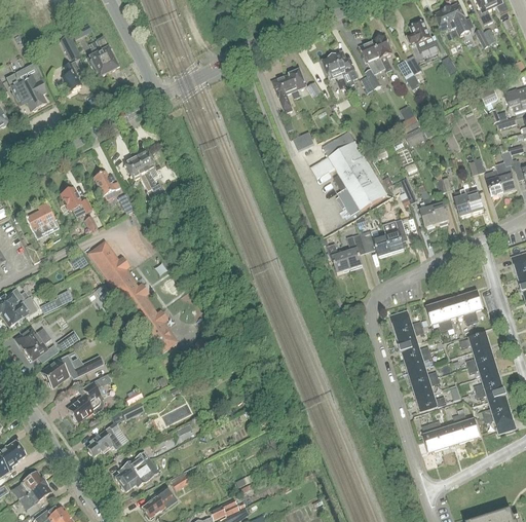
[(80,0),(86,12),(104,4),(101,0),(80,0)]
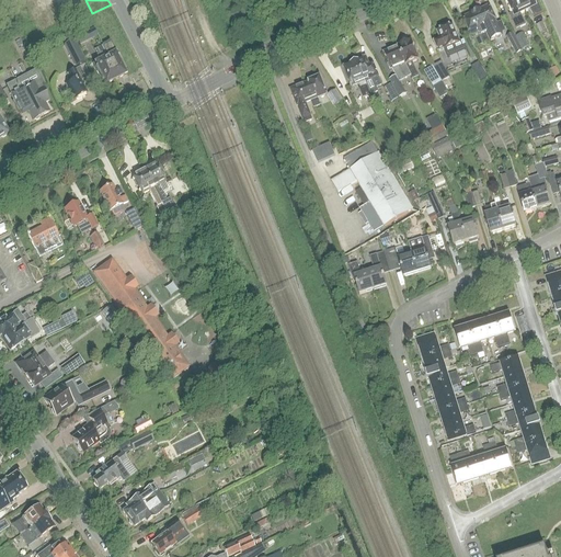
[(507,0),(513,11),(511,12),(517,25),(526,22),(519,9),(525,7),(522,0),(507,0)]
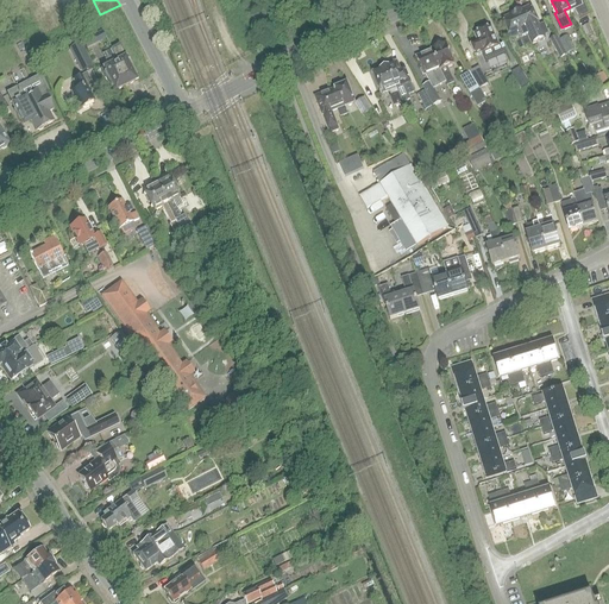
[(566,0),(570,7),(575,5),(578,13),(589,8),(584,0),(581,1),(581,0),(566,0)]
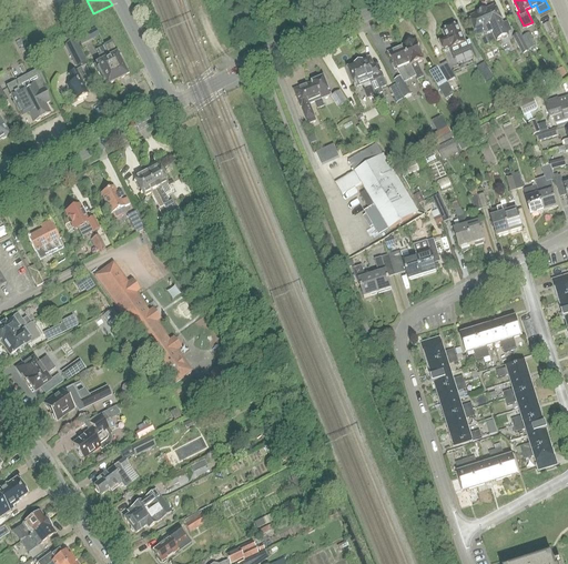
[(494,2),(480,9),(495,38),(508,32),(507,30),(511,28),(507,19),(503,21),(494,2)]
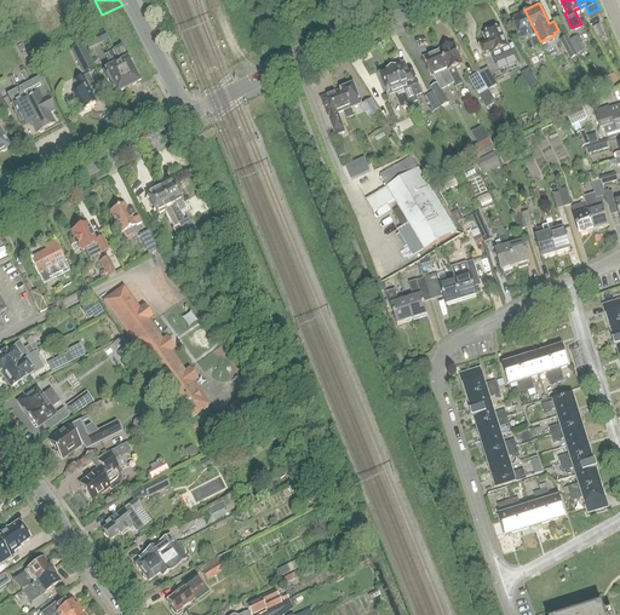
[(511,16),(520,35),(522,34),(528,47),(540,41),(524,10),(511,16)]
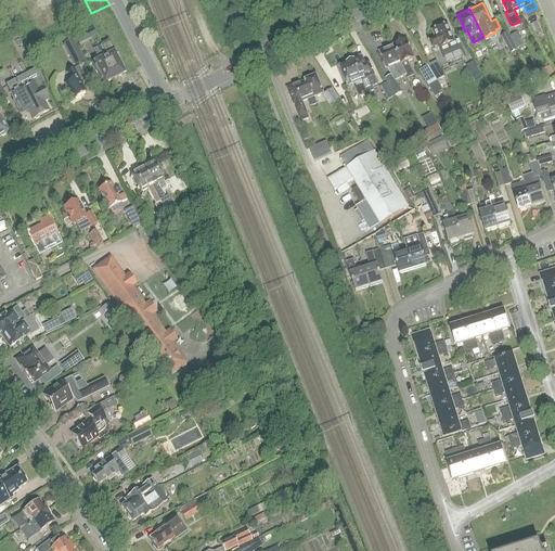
[(539,27),(534,18),(530,22),(534,29),(539,27)]
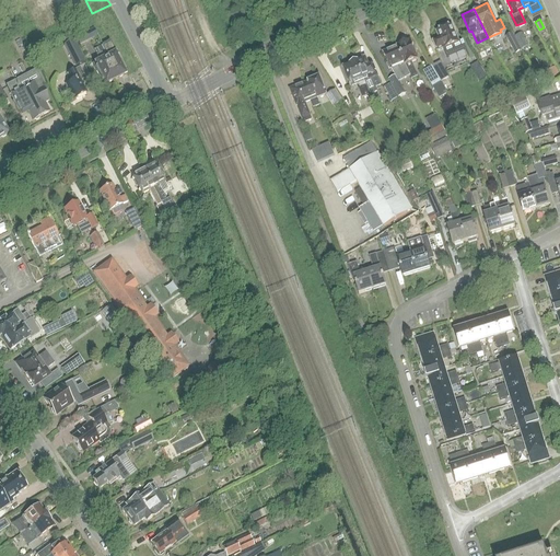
[(458,38),(451,21),(442,24),(441,24),(438,25),(438,26),(435,27),(439,35),(432,38),(435,48),(442,45),(446,55),(466,47),(462,36),(461,37),(458,38)]
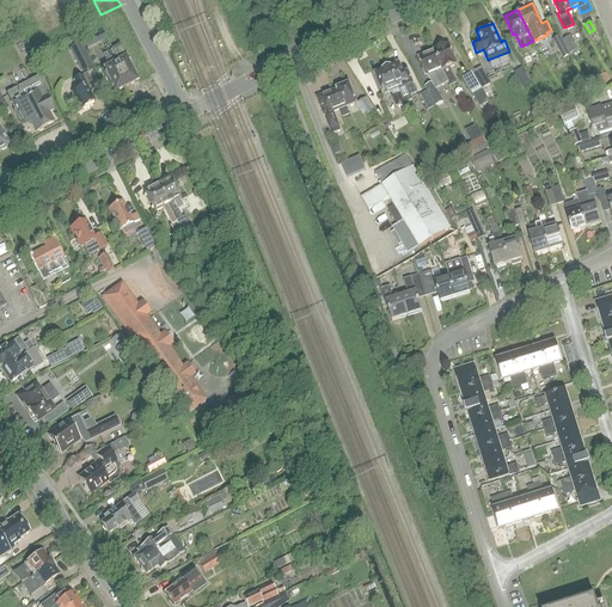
[(104,26),(98,30),(102,37),(108,35),(104,26)]
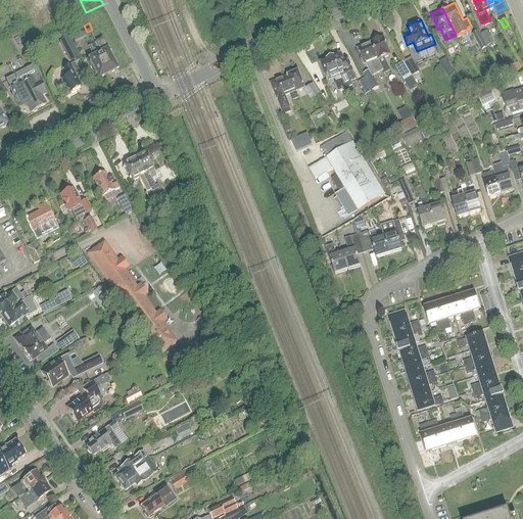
[(486,44),(478,28),(472,31),(481,47),(486,44)]
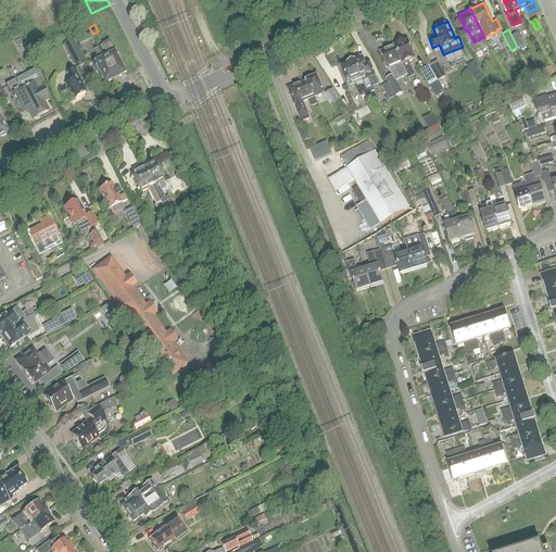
[(523,41),(518,29),(512,33),(517,45),(523,41)]
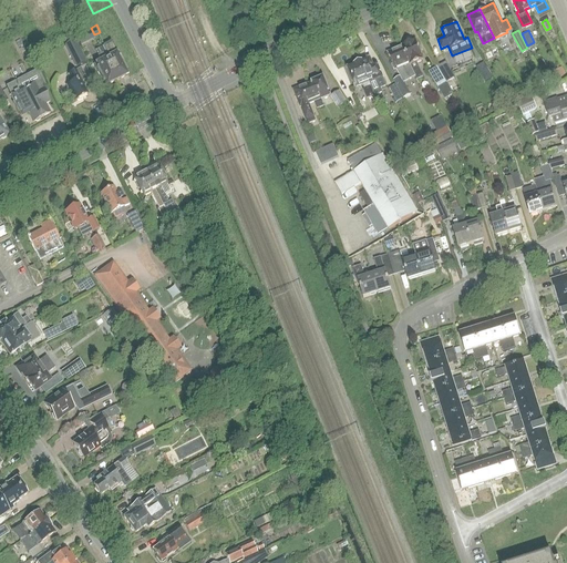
[(76,37),(65,42),(76,65),(88,60),(76,37)]
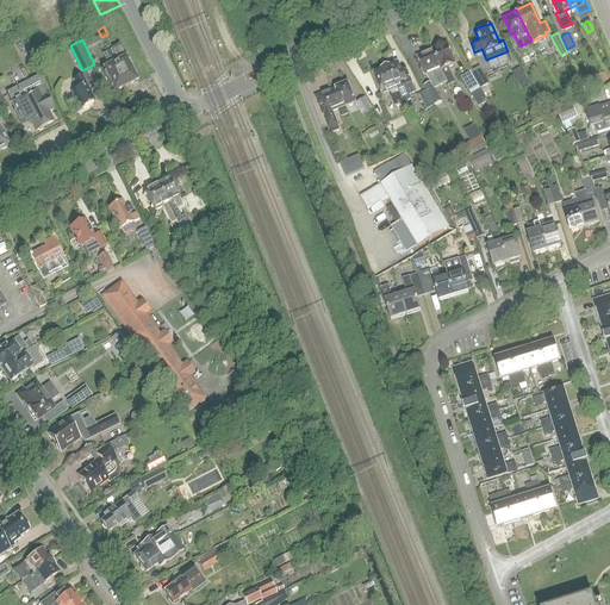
[(119,72),(118,72),(123,83),(137,75),(119,39),(118,41),(118,42),(112,44),(111,45),(120,64),(117,67),(119,72)]
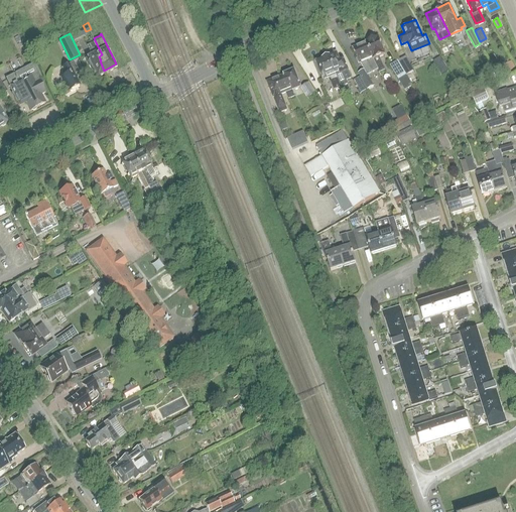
[(383,67),(378,53),(383,51),(382,50),(383,50),(377,35),(376,34),(366,38),(366,39),(373,56),(378,67),(379,70),(383,67)]
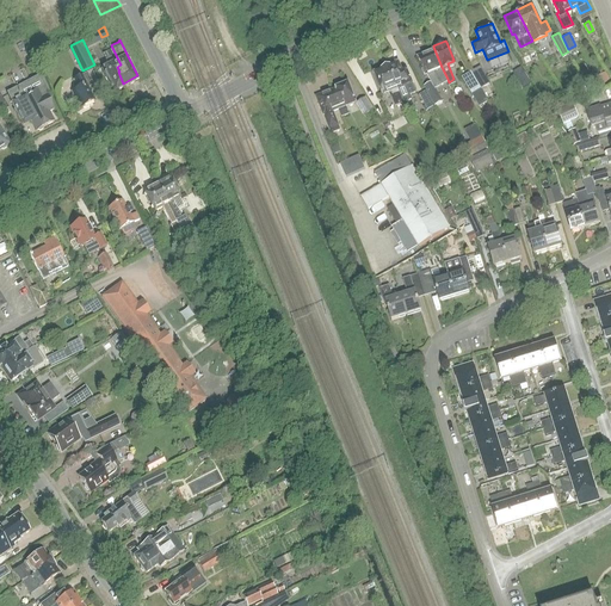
[(115,87),(123,84),(118,72),(119,72),(117,67),(121,65),(111,45),(104,49),(110,61),(103,65),(105,70),(105,73),(107,78),(109,78),(115,87)]
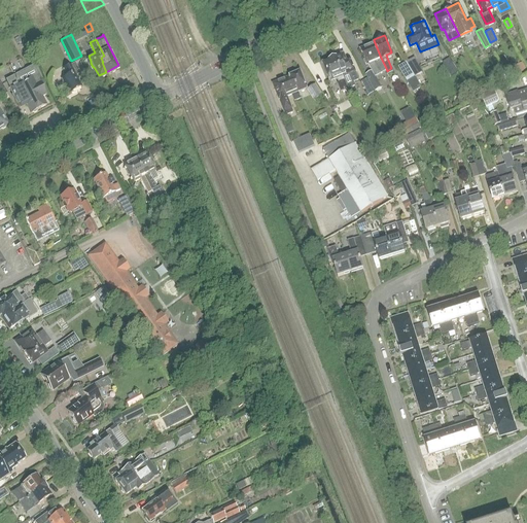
[(369,61),(372,68),(365,71),(367,75),(375,89),(382,84),(376,73),(386,68),(381,58),(374,40),(360,46),(366,61),(369,61)]
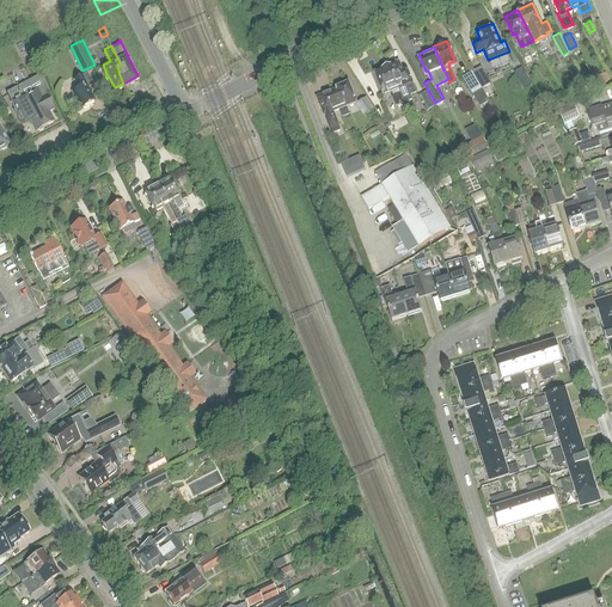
[(403,100),(412,97),(411,93),(415,92),(414,91),(416,90),(405,66),(401,68),(398,61),(389,65),(397,84),(403,100)]
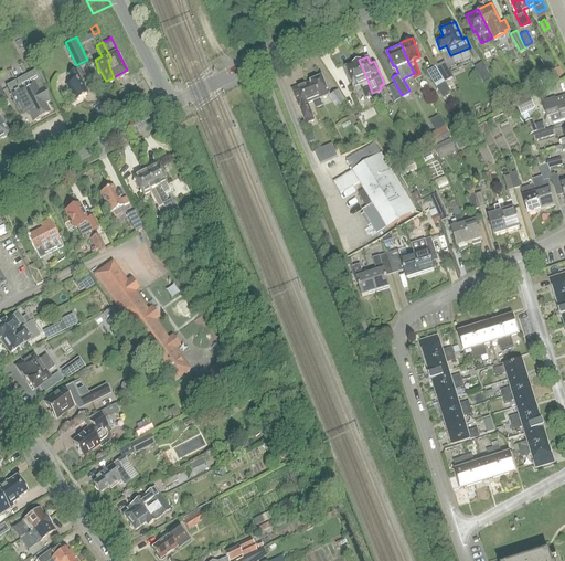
[(444,59),(435,64),(446,82),(451,80),(449,76),(452,74),(444,59)]
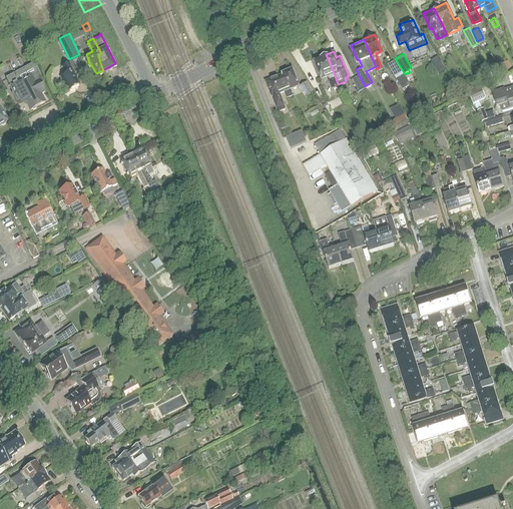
[(332,86),(333,86),(338,84),(333,70),(326,54),(314,59),(321,75),(327,73),(328,74),(331,73),(333,77),(328,78),(332,86)]
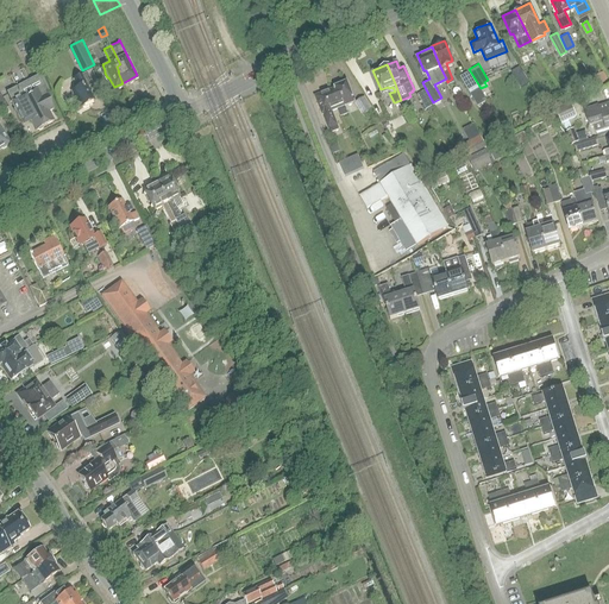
[(519,64),(515,67),(522,77),(518,80),(521,85),(528,80),(519,64)]
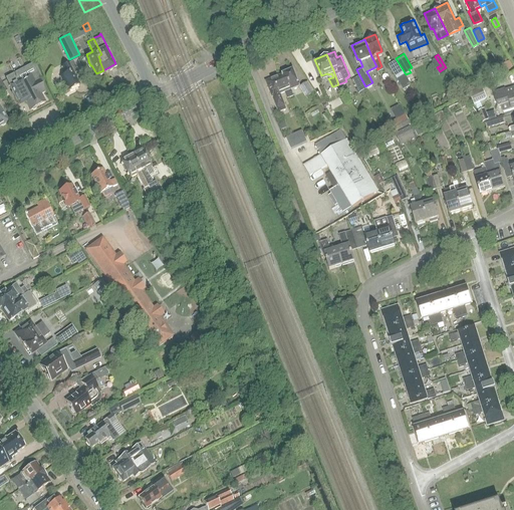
[(78,68),(73,58),(62,64),(66,71),(61,73),(61,75),(60,76),(62,79),(64,79),(68,87),(79,82),(75,72),(76,72),(75,70),(78,68)]
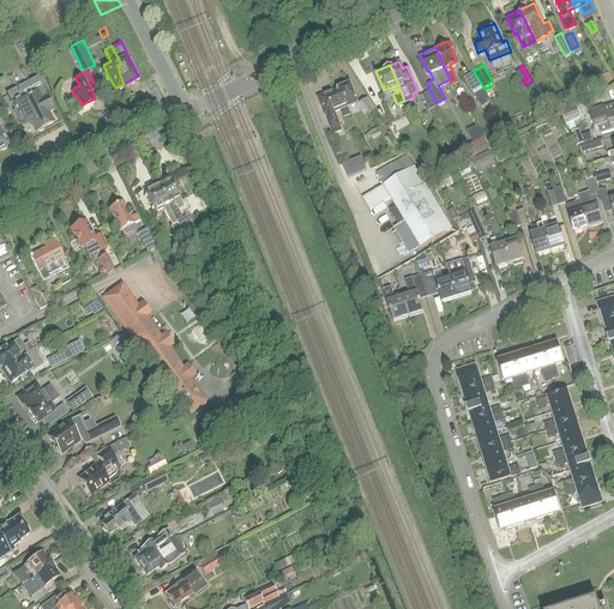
[(485,89),(473,70),(463,74),(480,104),(489,98),(485,89)]
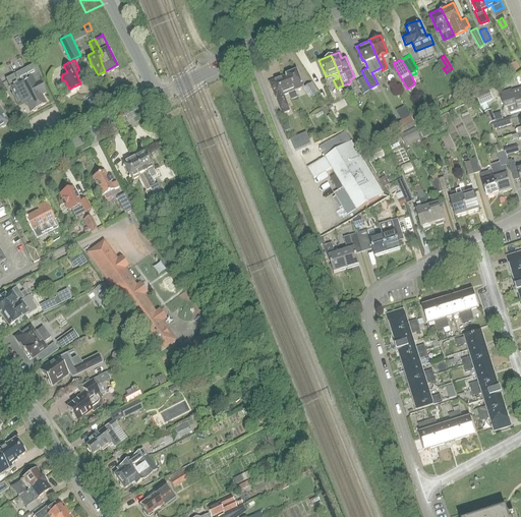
[(516,60),(510,63),(513,69),(519,66),(516,60)]
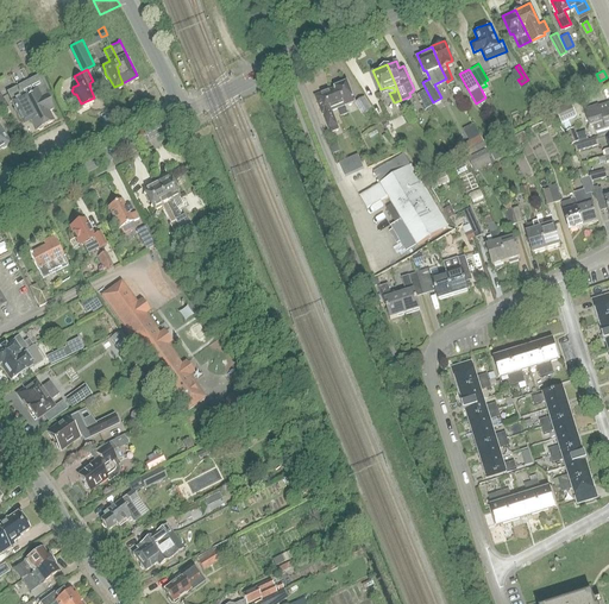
[(39,71),(6,89),(22,118),(30,114),(36,126),(54,117),(49,107),(54,105),(46,92),(50,90),(39,71)]
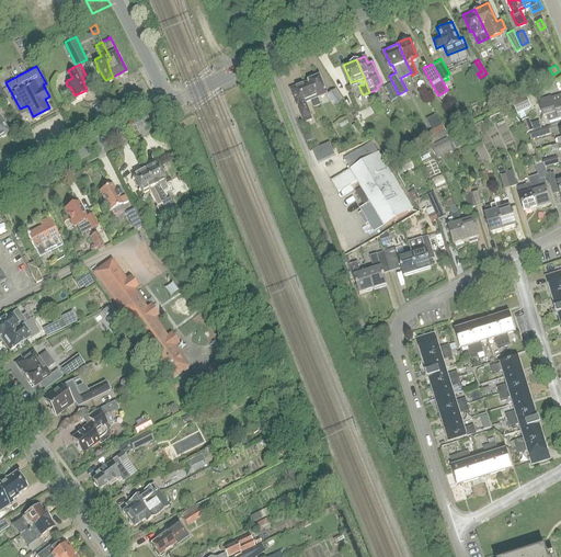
[(307,81),(312,97),(310,98),(313,104),(320,102),(318,98),(317,99),(316,95),(325,91),(319,75),(306,80),(306,81),(307,81)]
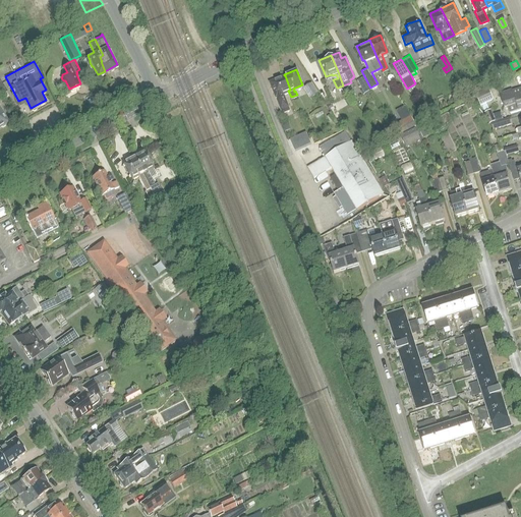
[(489,72),(483,74),(488,83),(494,80),(489,72)]
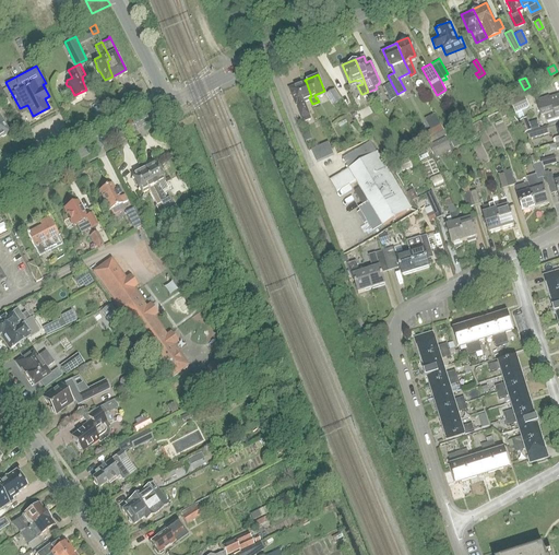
[(391,97),(397,94),(390,80),(383,83),(391,97)]
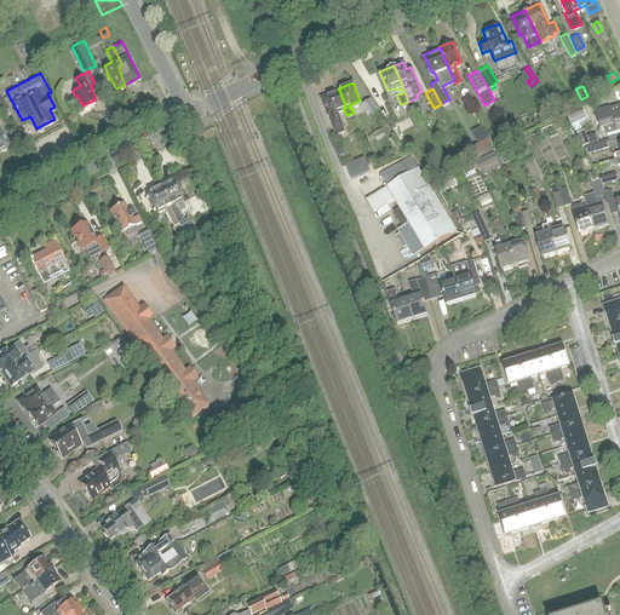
[(337,110),(343,108),(345,107),(339,90),(338,90),(321,97),(336,133),(344,130),(343,125),(344,125),(339,113),(338,114),(337,110)]
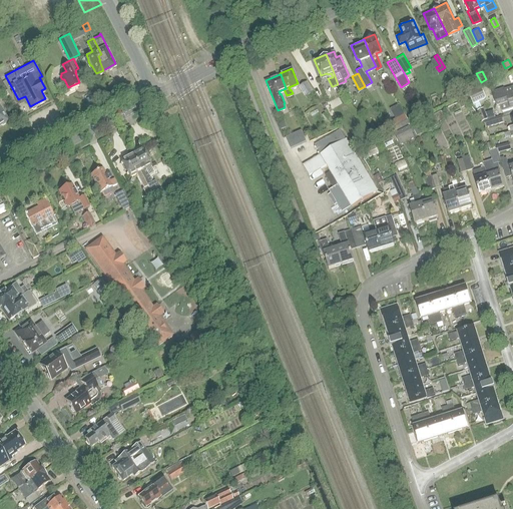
[(313,89),(306,79),(298,84),(305,94),(313,89)]
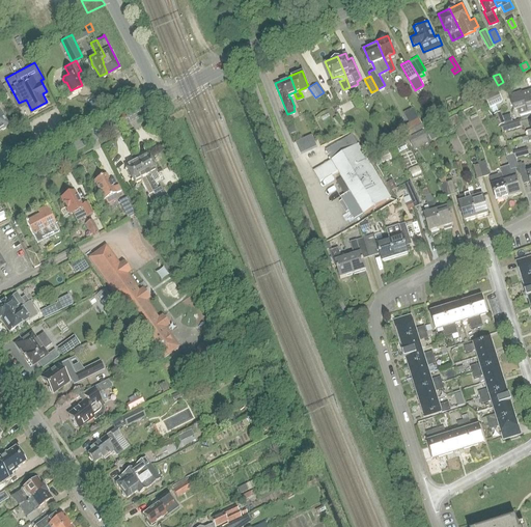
[(481,89),(484,94),(495,89),(493,84),(481,89)]
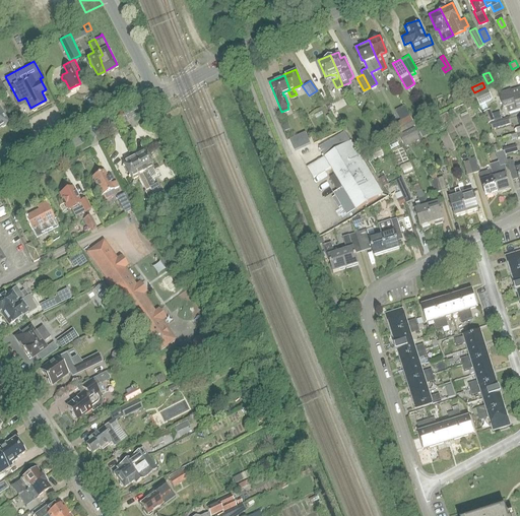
[(519,85),(511,89),(510,87),(499,91),(503,105),(505,104),(507,110),(519,106),(519,85)]
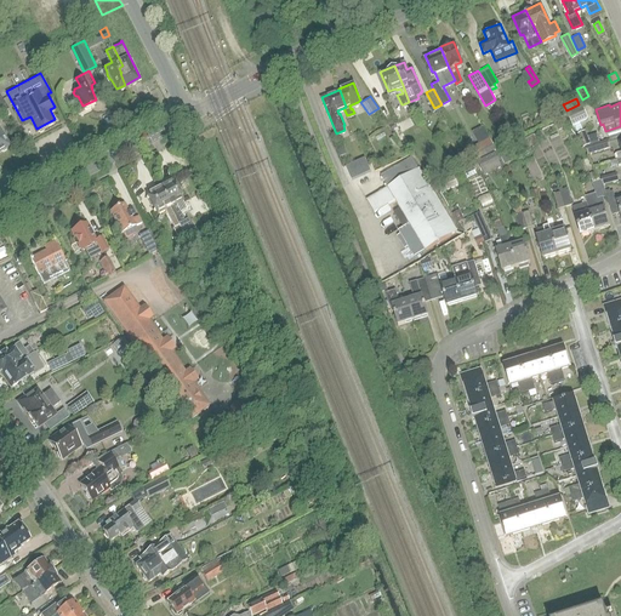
[(579,104),(567,110),(565,112),(571,123),(587,115),(581,103),(579,104)]
